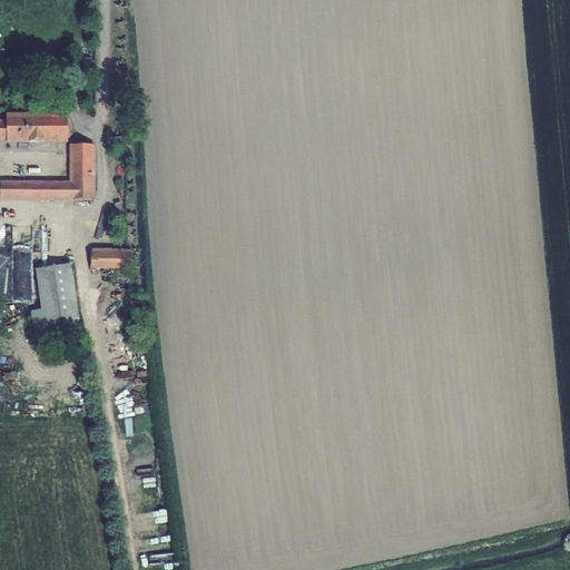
[(0,140),(7,140),(7,143),(68,143),(67,114),(64,114),(64,106),(51,106),(51,107),(26,106),(26,114),(6,114),(6,120),(0,119),(0,140)]
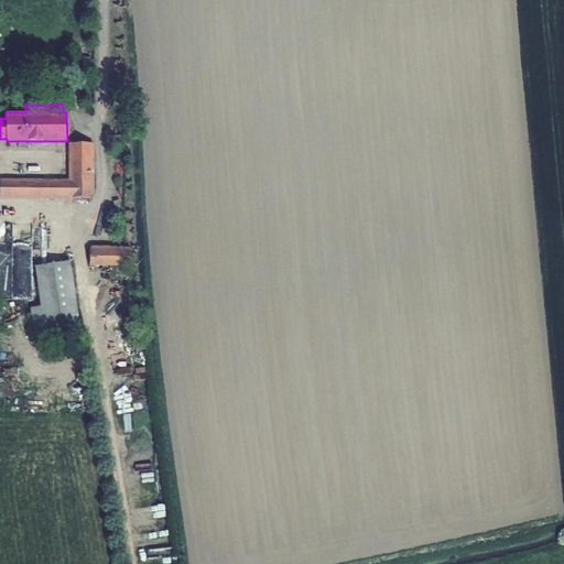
[(94,197),(94,143),(68,142),(68,179),(0,177),(0,198),(71,199),(71,198),(94,197)]
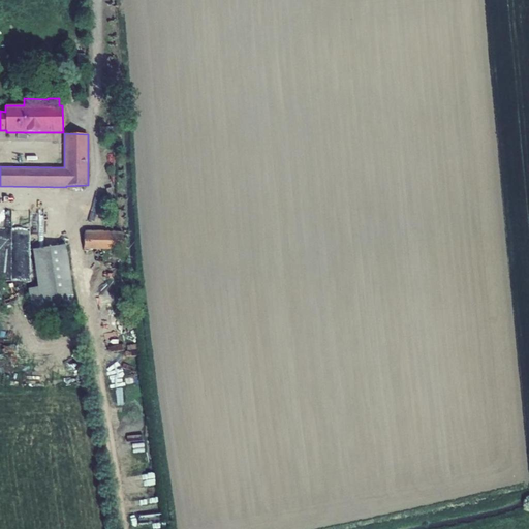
[(84,230),(84,251),(122,251),(122,231),(84,230)]
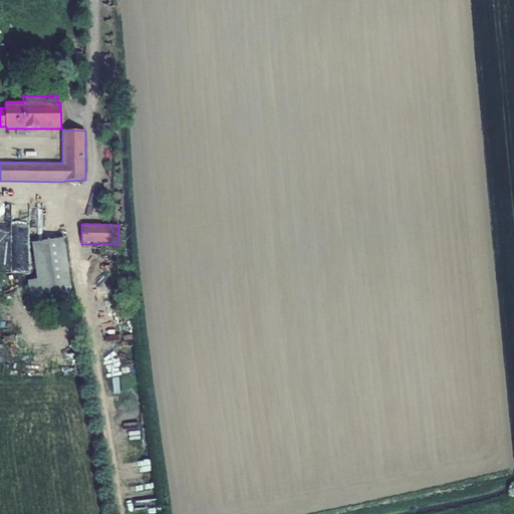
[(0,271),(11,272),(10,226),(0,226),(0,271)]
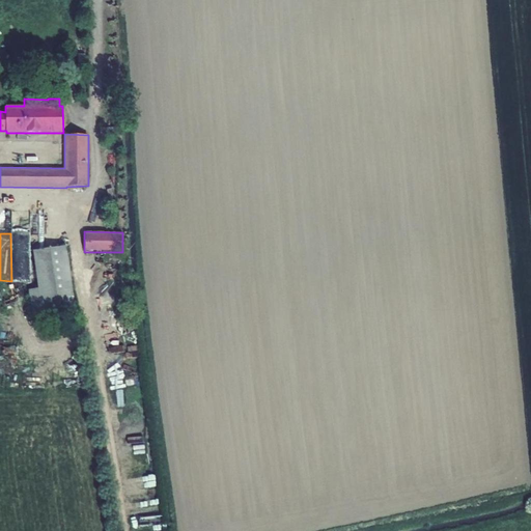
[(75,310),(66,246),(33,251),(37,288),(28,289),(32,316),(75,310)]
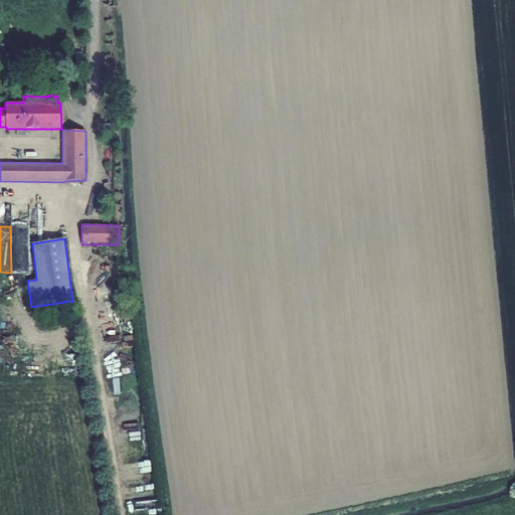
[(116,282),(116,292),(126,292),(126,282),(116,282)]
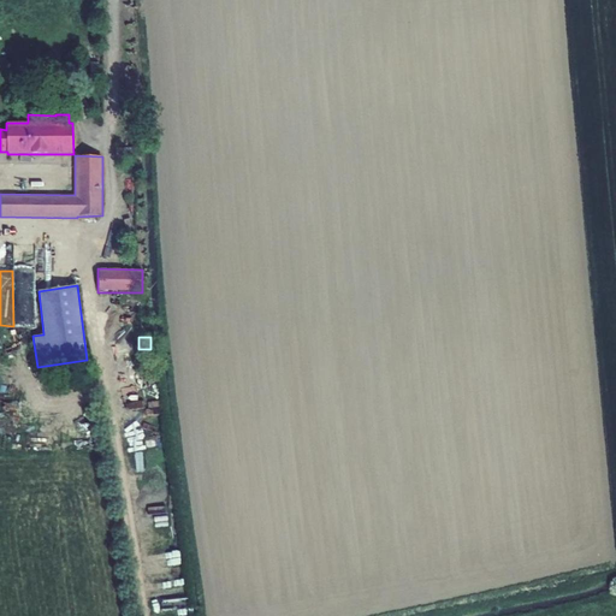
[(126,398),(157,397),(157,385),(126,385),(126,398)]
